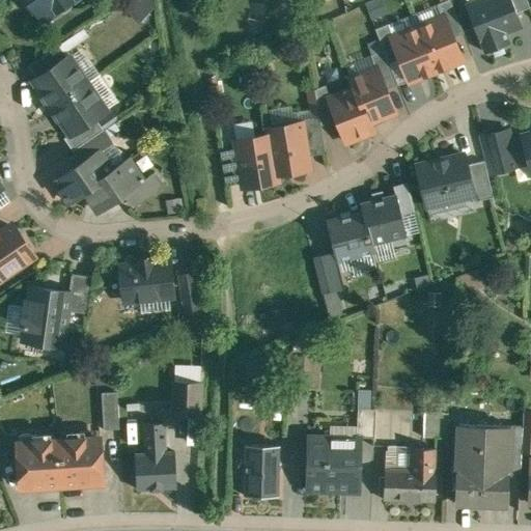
[(27,0),(33,9),(35,7),(39,15),(53,5),(57,10),(73,0),(27,0)]
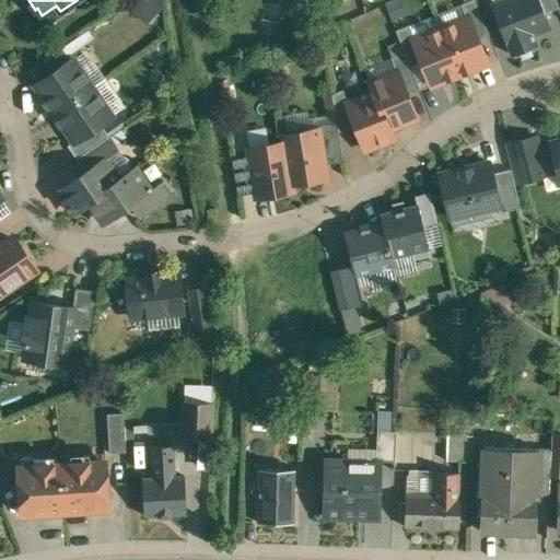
[(490,34),(476,0),(469,0),(466,2),(463,3),(468,18),(469,16),(478,39),(490,34)]
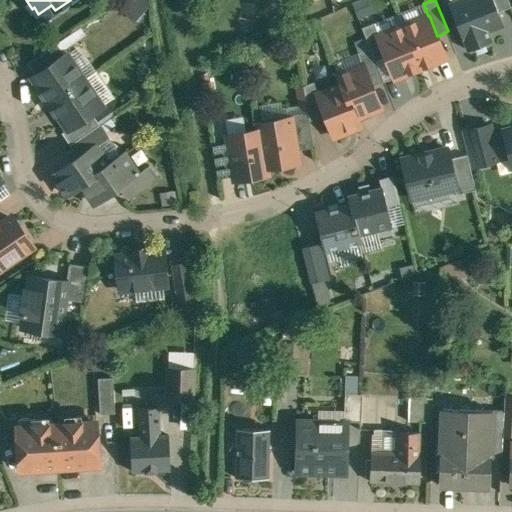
[(462,0),(450,5),(468,50),(492,40),(488,30),(503,24),(498,11),(493,0),(462,0)]
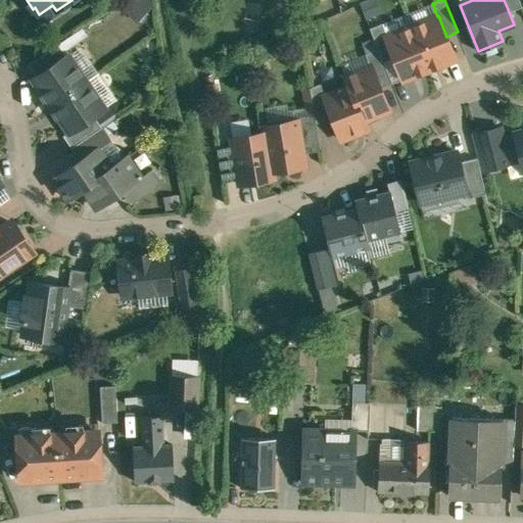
[(519,0),(504,0),(509,11),(522,6),(519,0)]
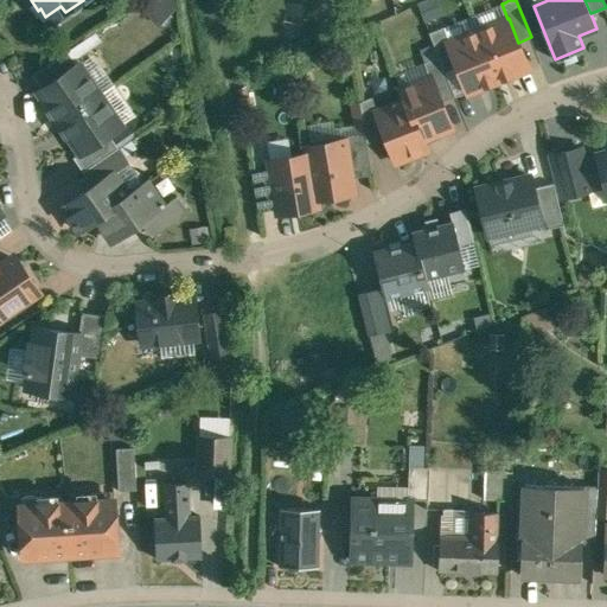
[(508,19),(479,30),(499,81),(529,69),(518,43),(509,18),(508,19)]
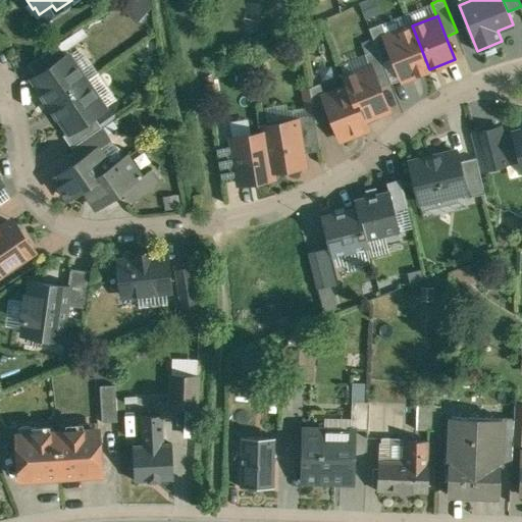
[(387,36),(382,22),(369,28),(377,49),(383,61),(395,57),(386,36),(387,36)]
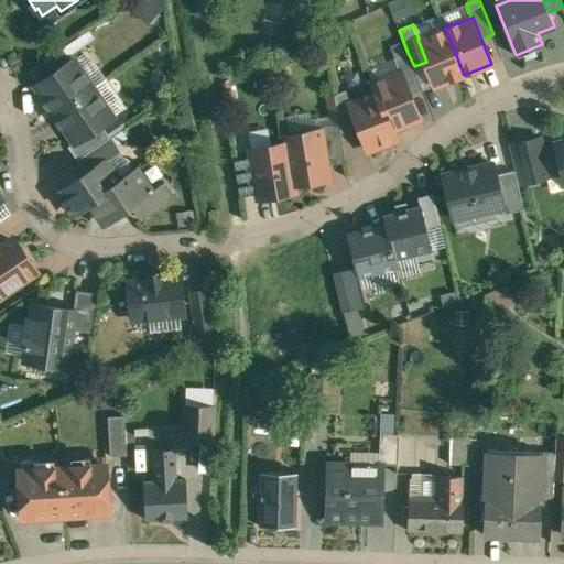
[(419,39),(418,39),(426,62),(436,86),(464,75),(445,28),(419,39)]
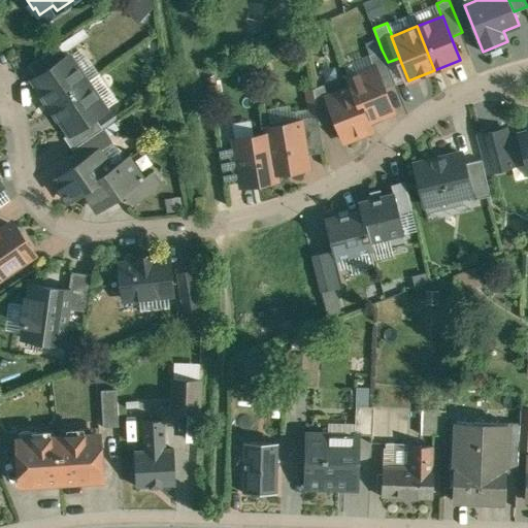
[(60,44),(29,65),(37,77),(67,56),(60,44)]
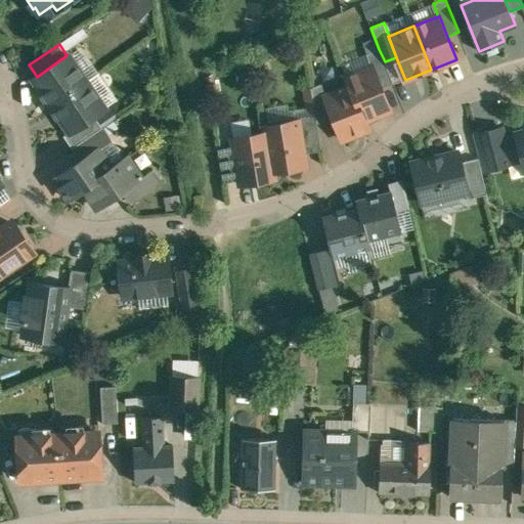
[(385,61),(379,49),(366,53),(372,67),(373,67),(382,87),(393,83),(385,61)]
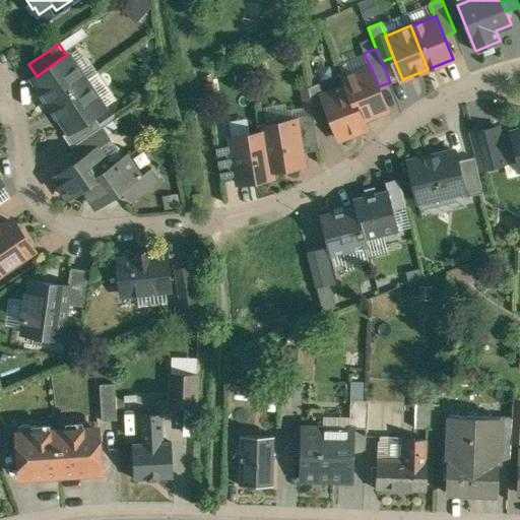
[(37,76),(33,78),(51,105),(87,80),(69,54),(66,55),(37,76)]
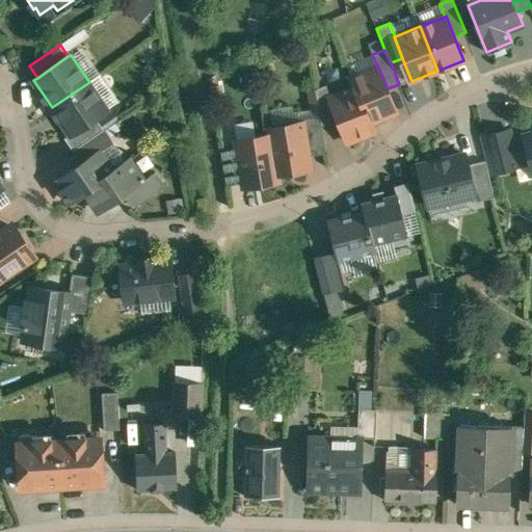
[(377,68),(351,78),(355,87),(356,86),(370,123),(371,123),(397,112),(388,88),(378,68),(377,68)]
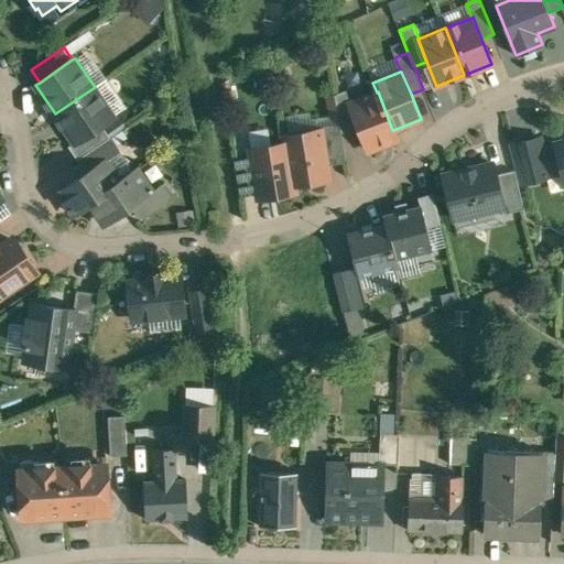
[(95,87),(55,114),(75,142),(75,143),(102,125),(115,117),(95,87)]
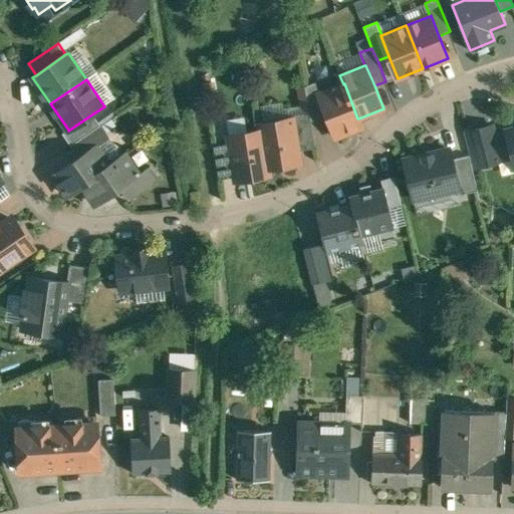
[(315,81),(305,85),(309,112),(311,121),(327,114),(318,93),(320,93),(315,81)]
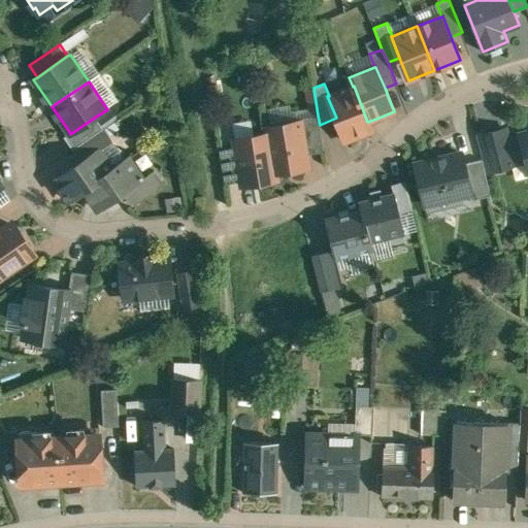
[(329,96),(327,96),(336,118),(344,140),(372,130),(368,122),(367,122),(354,86),(353,87),(329,96)]
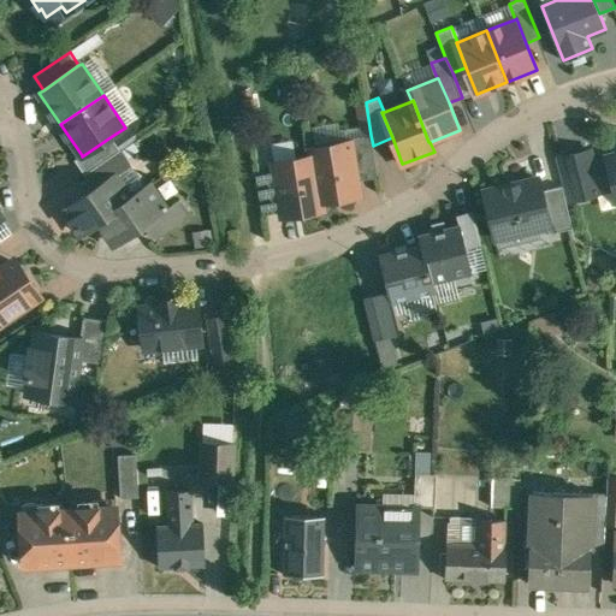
[(371,135),(348,138),(349,142),(350,141),(356,181),(378,177),(373,146),(371,135)]
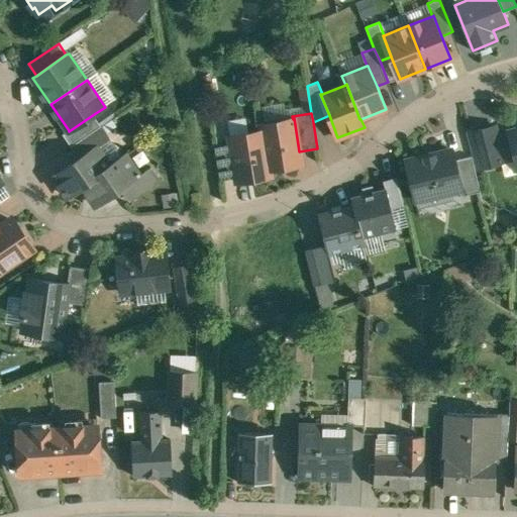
[(94,114),(69,131),(69,130),(64,134),(72,146),(102,126),(94,114)]
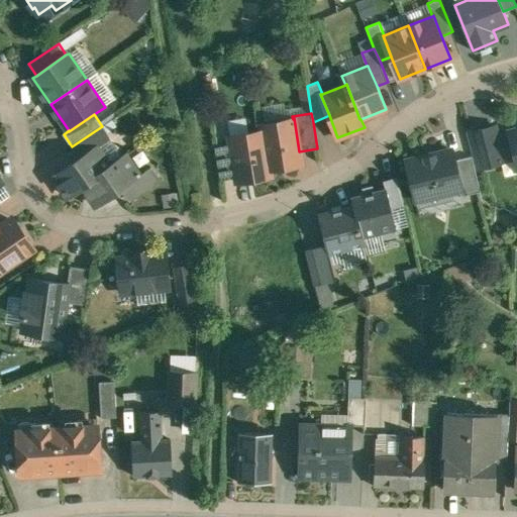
[(293,119),(261,124),(262,131),(263,131),(269,169),(270,169),(301,164),(299,151),(294,118),(293,119)]
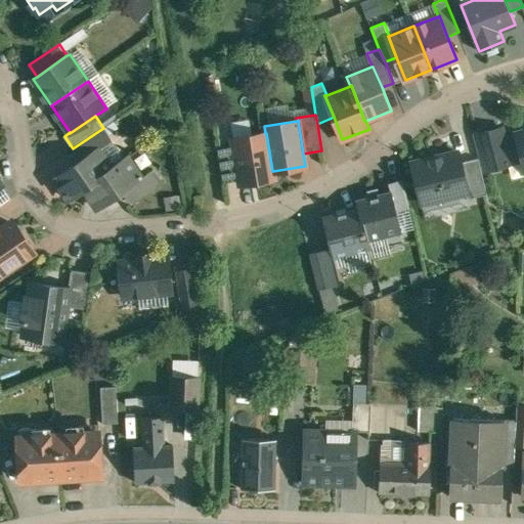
[(503,127),(476,134),(485,170),(511,163),(510,160),(506,140),(503,127)]
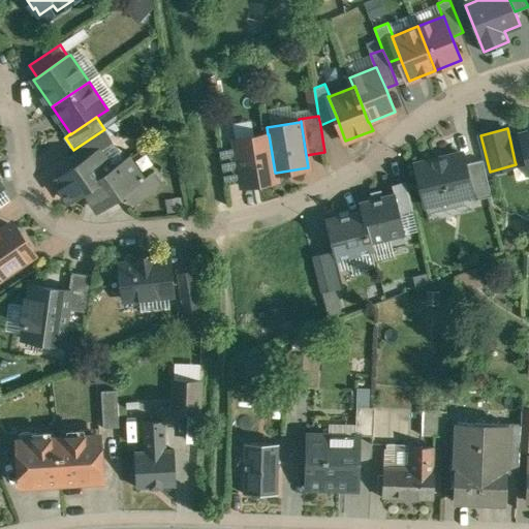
[(528,132),(521,134),(522,138),(510,142),(515,161),(527,158),(528,166),(528,132)]
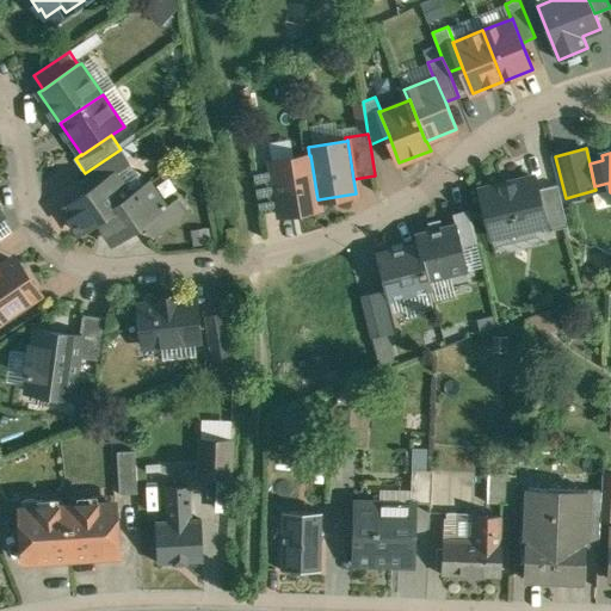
[(309,155),(272,161),(273,170),(281,210),(281,215),(320,208),(319,199),(318,199),(310,155),(309,155)]
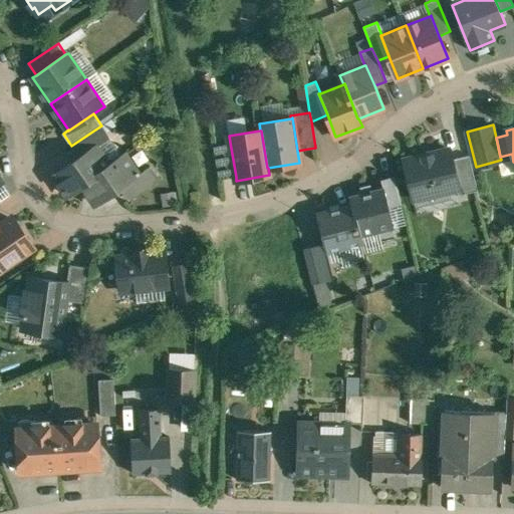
[(230,143),(215,146),(220,179),(236,177),(230,143)]
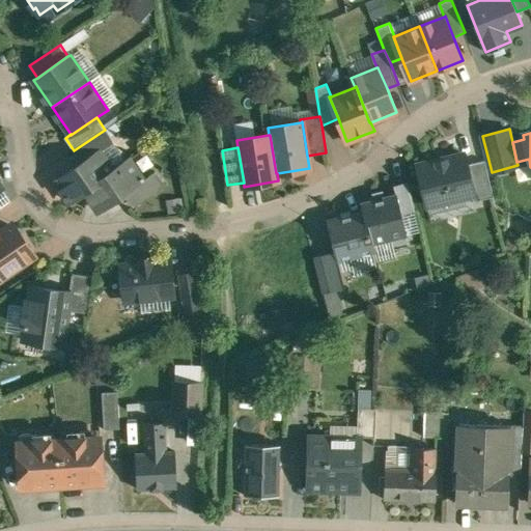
[(100,150),(56,180),(71,201),(86,191),(85,190),(113,171),(113,170),(100,150)]
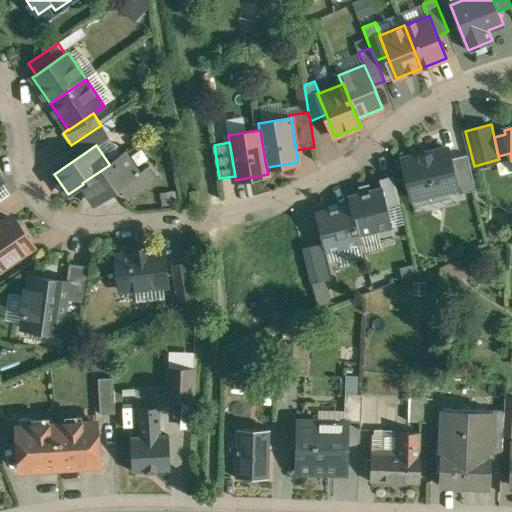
[(447,148),(403,159),(412,198),(456,188),(457,188),(450,159),(447,148)]
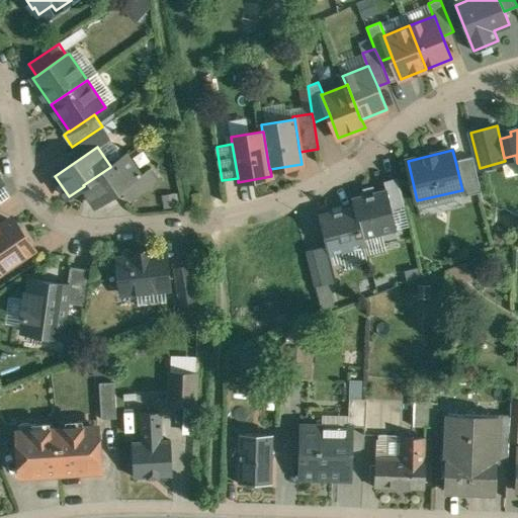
[(125,156),(110,166),(110,167),(83,185),(84,186),(97,205),(122,188),(140,176),(140,175),(125,156)]
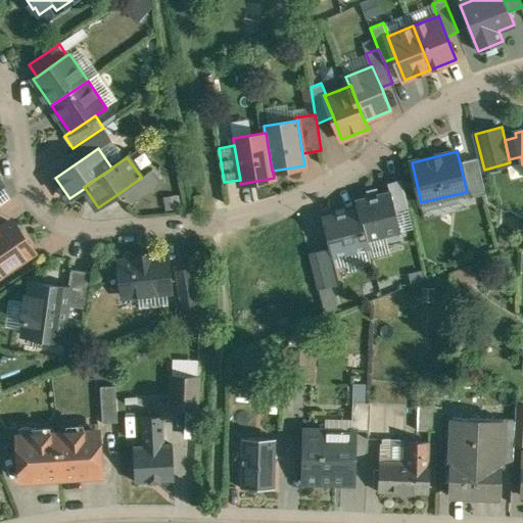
[(478,157),(460,162),(467,192),(466,192),(467,198),(486,193),(478,157)]
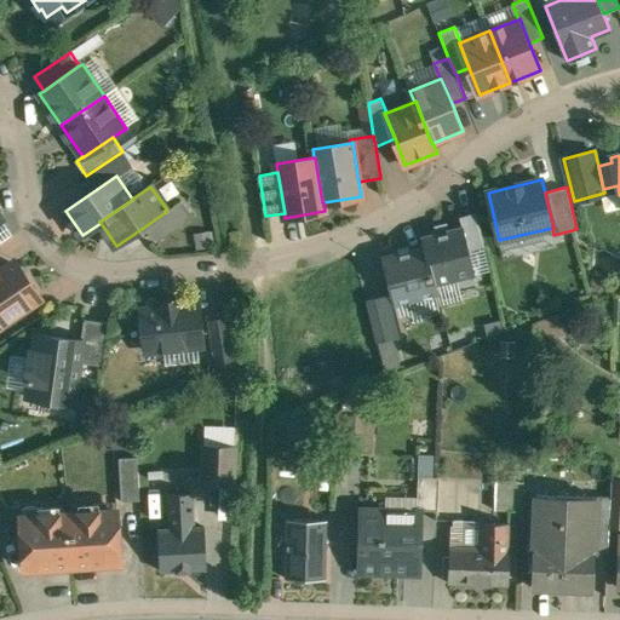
[(182,200),(167,210),(167,211),(147,225),(156,240),(191,214),(182,200)]
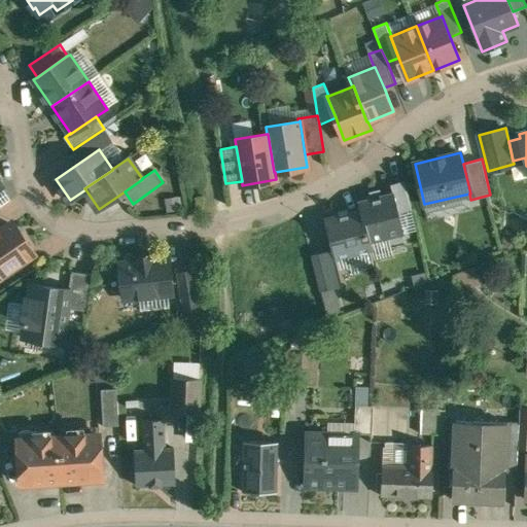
[(412,209),(406,180),(391,184),(393,191),(398,212),(412,209)]
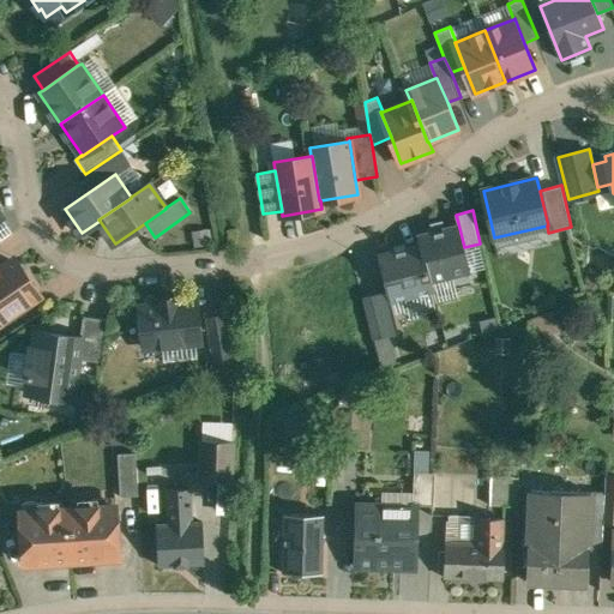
[(458,223),(444,227),(441,230),(437,233),(432,230),(417,234),(420,242),(421,242),(431,282),(432,281),(470,271),(464,247),(458,223)]
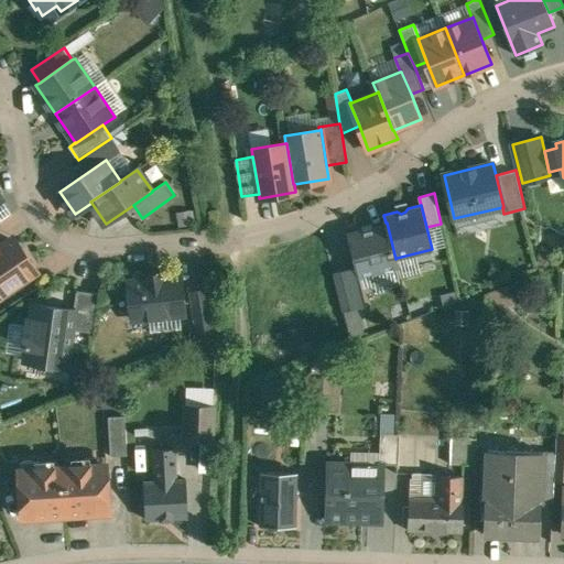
[(373,226),(371,229),(366,231),(362,229),(348,232),(359,277),(399,267),(397,258),(396,259),(387,223),(386,223),(373,226)]
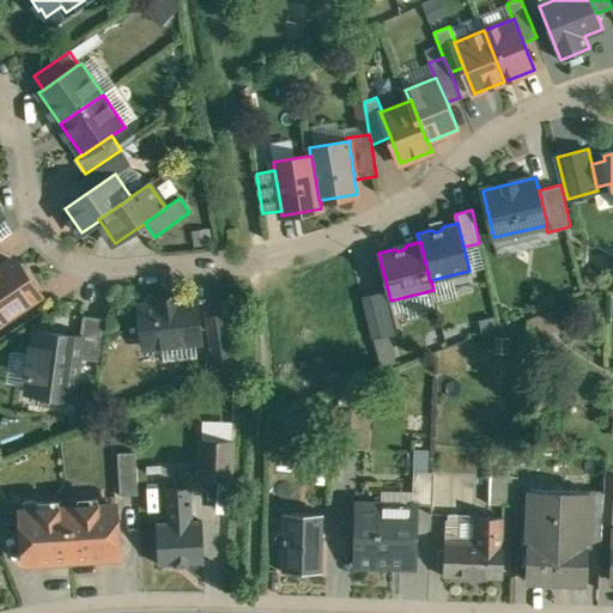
[(12,260),(0,267),(0,322),(41,295),(28,275),(25,278),(12,260)]
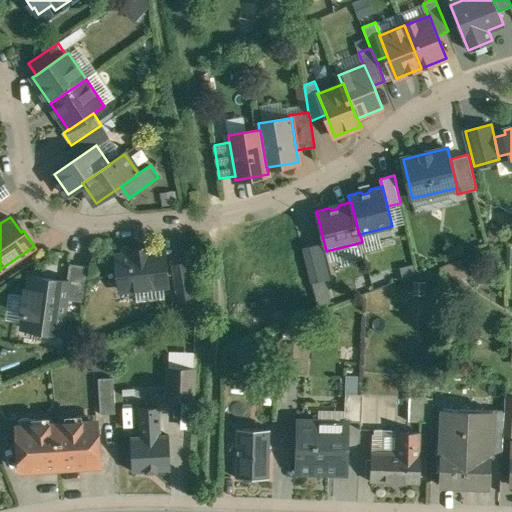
[(321,253),(318,243),(302,248),(311,282),(332,277),(328,261),(321,253)]
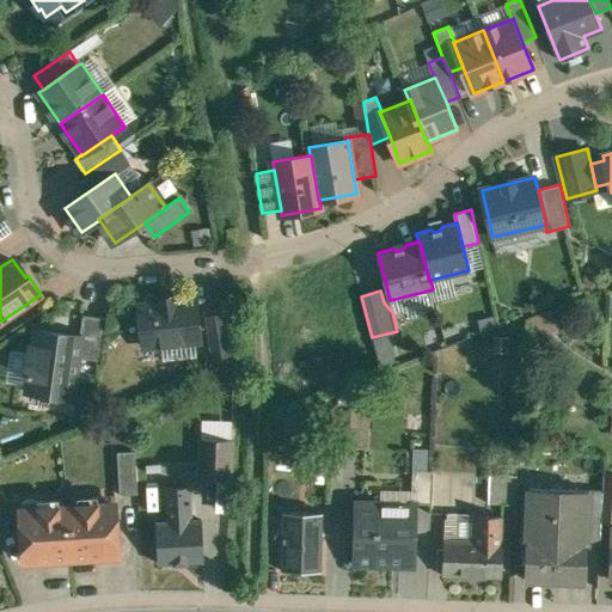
[(177,297),(158,299),(159,304),(140,306),(141,314),(136,320),(138,332),(142,336),(144,346),(201,340),(196,300),(177,301),(177,297)]
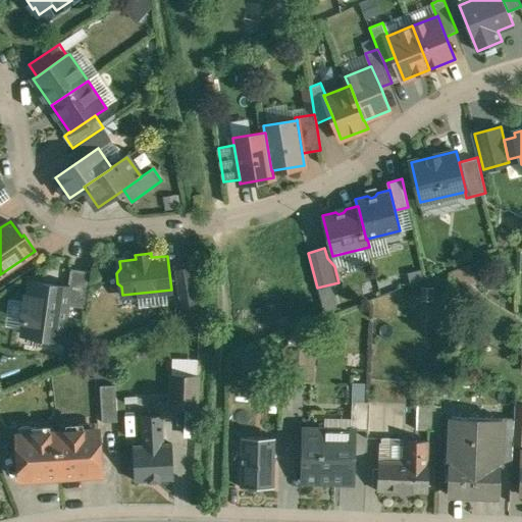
[(192,267),(176,270),(183,307),(197,304),(197,298),(192,267)]
